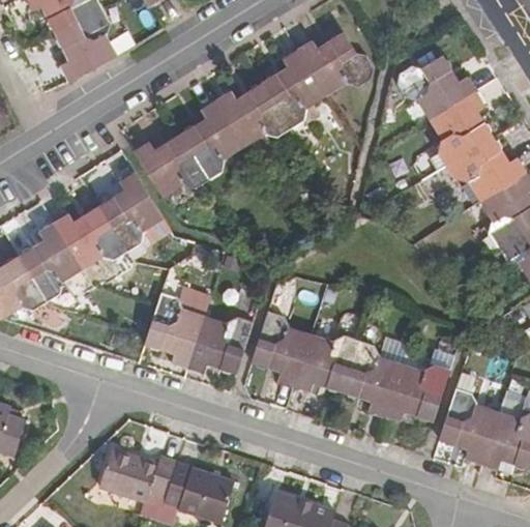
[(40,4),(54,32),(102,7),(99,0),(27,0),(31,8),(40,4)]
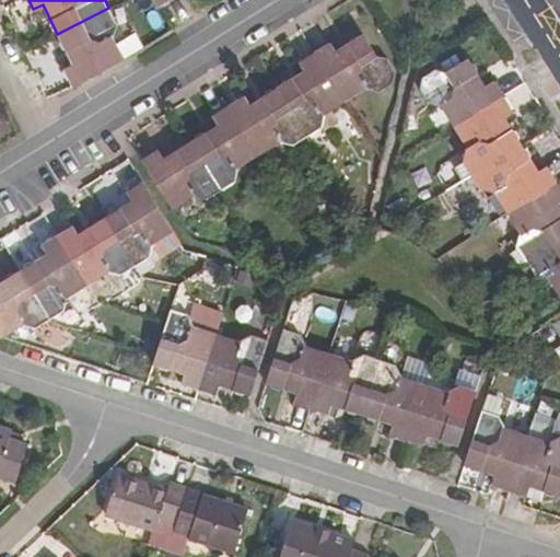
[(62,66),(70,82),(123,57),(111,35),(116,23),(108,8),(57,34),(70,62),(62,66)]
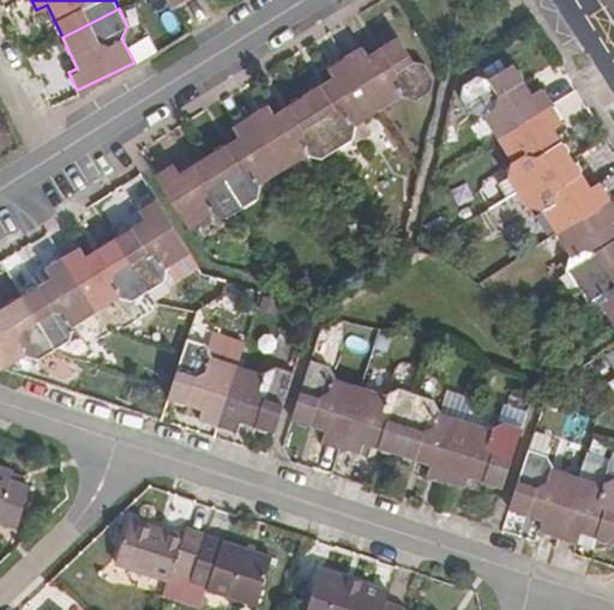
[(345,56),(378,110),(402,96),(416,100),(432,90),(434,78),(425,64),(414,60),(399,36),(368,55),(362,46),(345,56)]
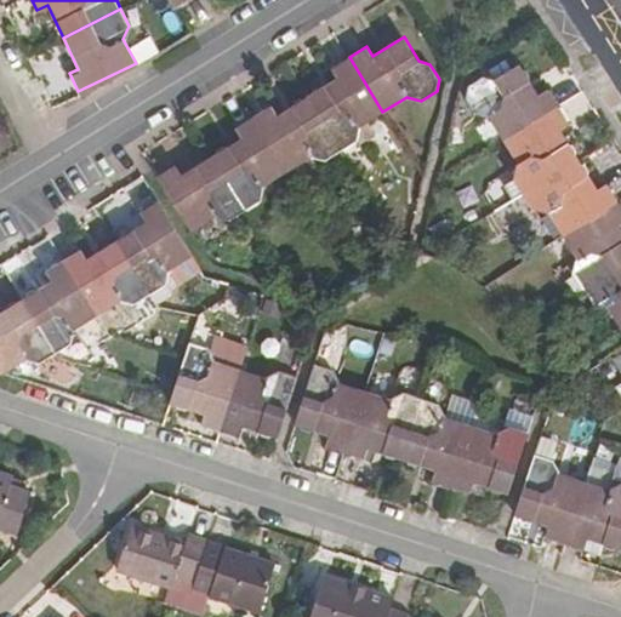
[(307,97),(340,150),(358,140),(360,125),(382,112),(349,57),(331,69),(337,78),(307,97)]
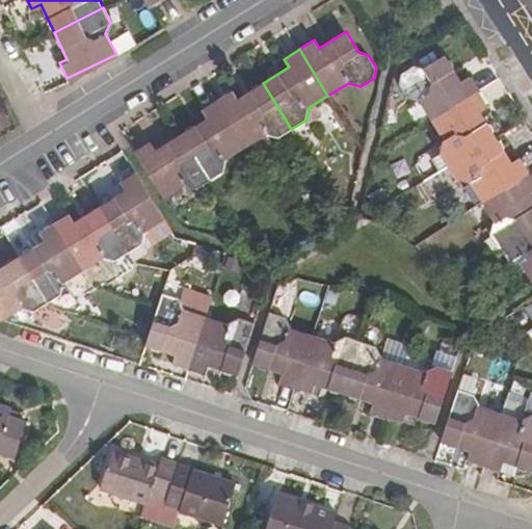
[(422,103),(431,120),(478,90),(470,77),(460,82),(445,56),(425,68),(415,65),(401,74),(399,85),(409,100),(422,103)]
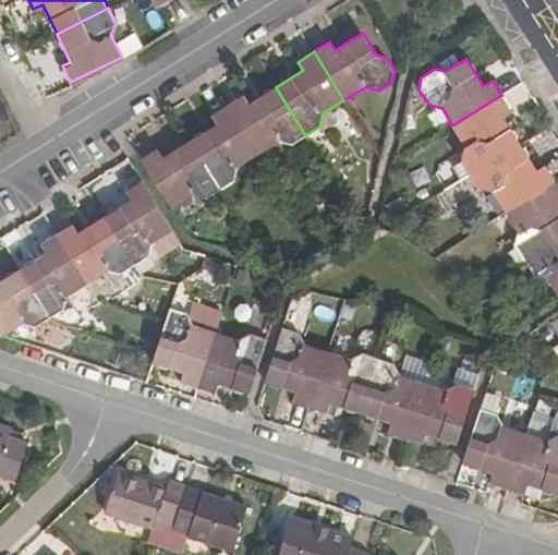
[(227,106),(257,154),(279,141),(291,144),(305,135),(276,87),(249,104),(244,95),(227,106)]
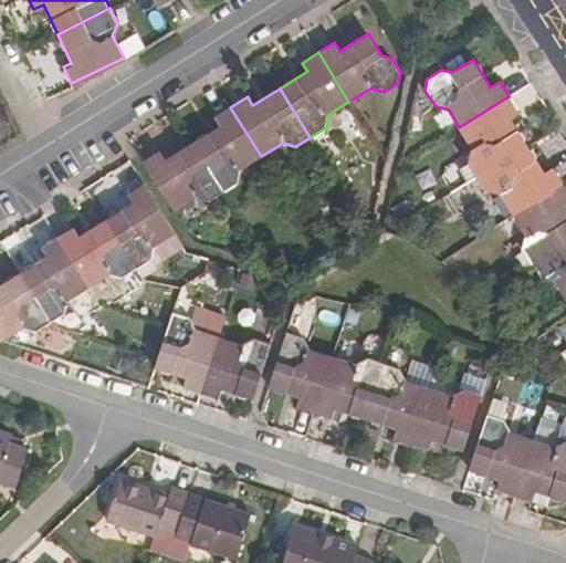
[(471,165),(478,176),(525,145),(510,120),(520,114),(509,96),(459,127),(473,148),(471,165)]
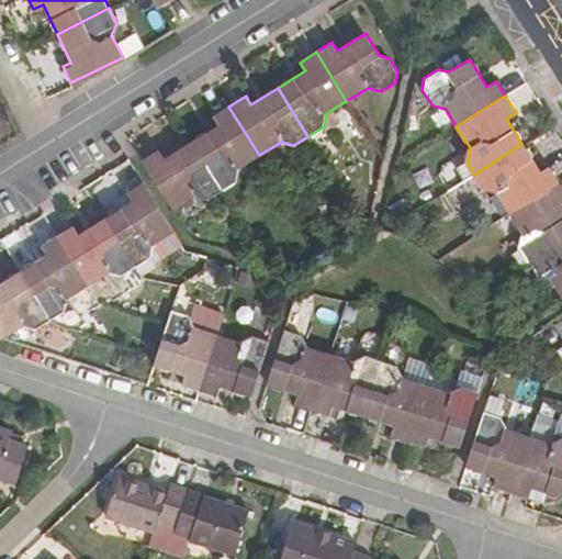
[(190,142),(221,191),(237,179),(239,167),(259,155),(228,107),(214,115),(220,123),(190,142)]
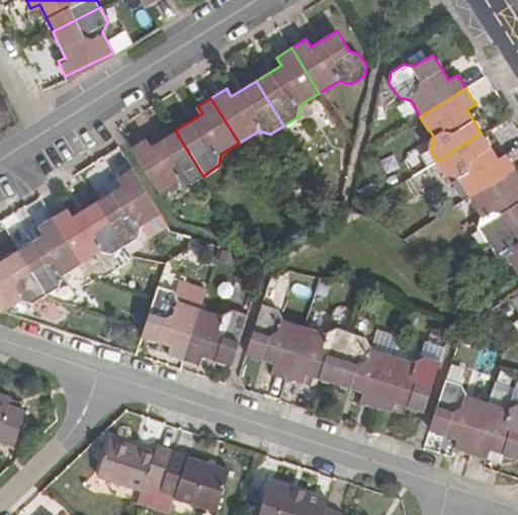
[(130,148),(158,192),(180,179),(191,183),(203,176),(175,131),(152,145),(147,137),(130,148)]
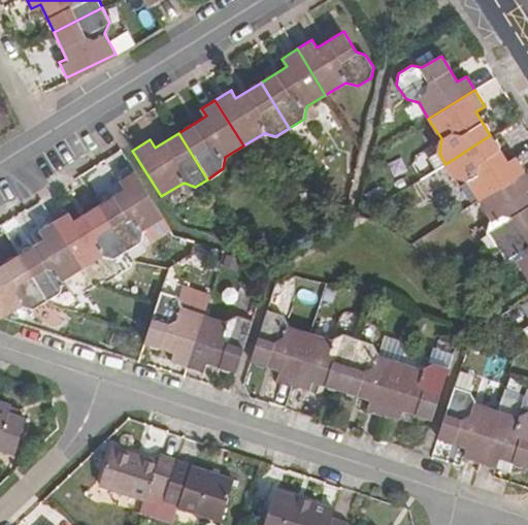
[(469,183),(480,200),(524,170),(516,158),(507,163),(490,135),(446,164),(455,179),(469,183)]
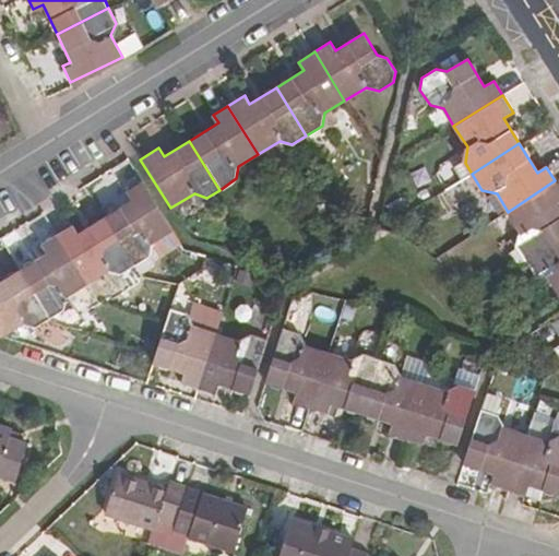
[(516,246),(525,259),(558,238),(558,206),(557,203),(558,202),(558,188),(555,180),(508,212),(520,232),(516,246)]
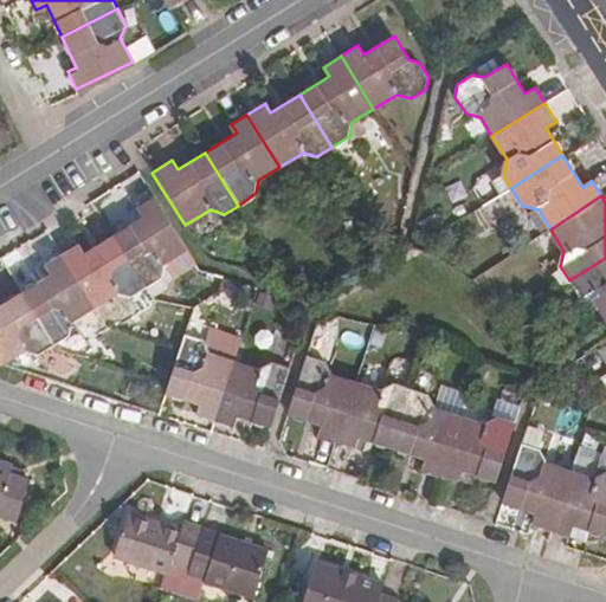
[(114,235),(146,287),(161,277),(165,263),(187,250),(154,196),(137,207),(143,218),(114,235)]
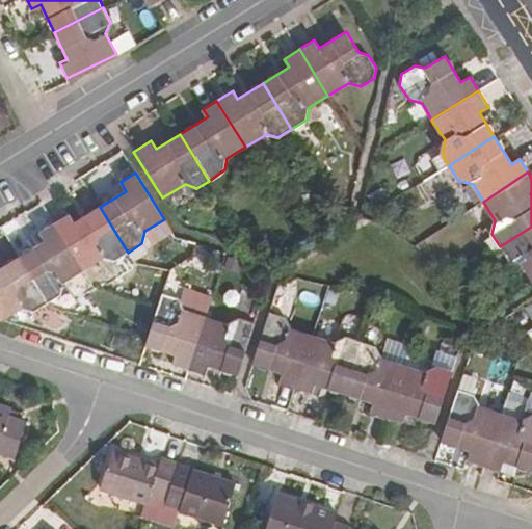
[(53,223),(82,270),(102,257),(113,261),(128,253),(100,207),(74,222),(69,214),(53,223)]
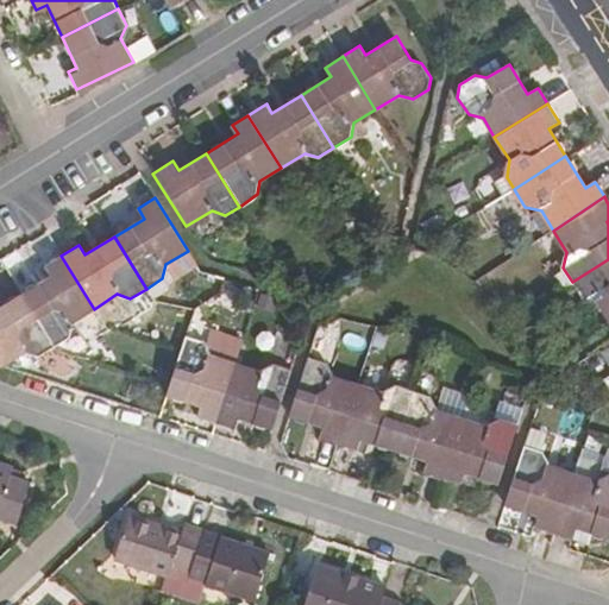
[(20,292),(54,345),(69,336),(71,322),(94,309),(61,256),(44,265),(50,276),(20,292)]
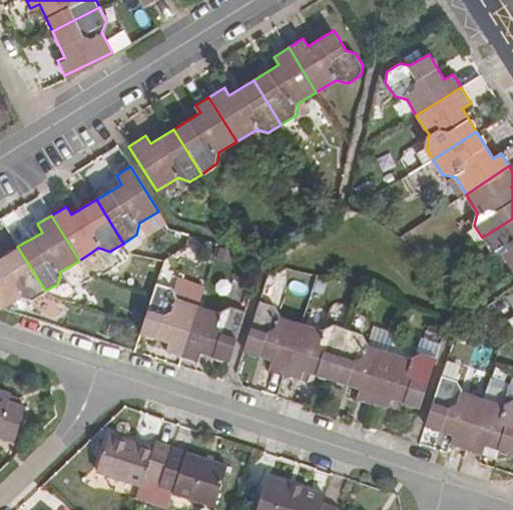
[(503,256),(512,271),(512,218),(482,237),(490,251),(503,256)]
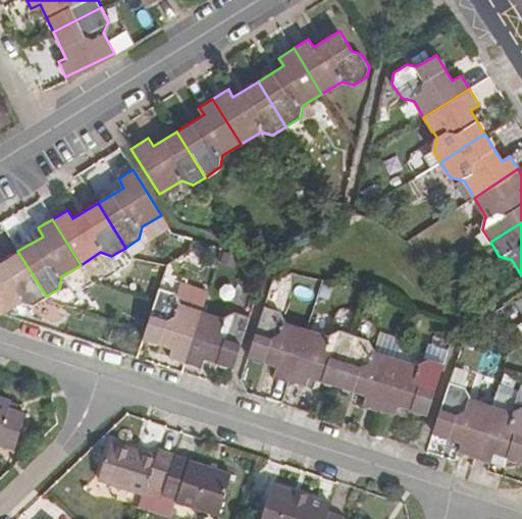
[(0,312),(1,313),(19,302),(32,306),(46,296),(17,251),(0,262),(0,312)]
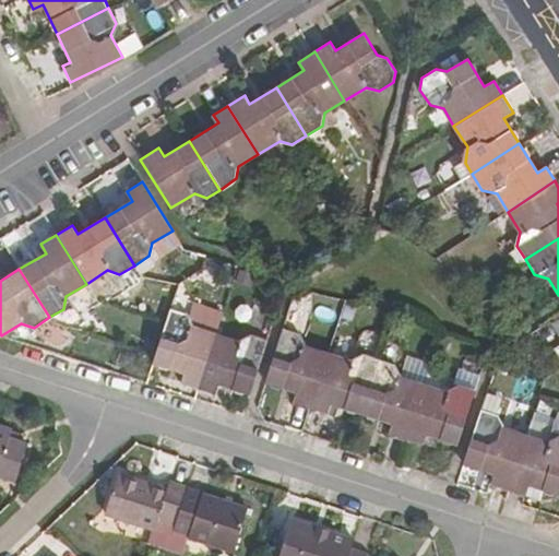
[(155,357),(154,363),(185,373),(182,382),(198,388),(215,333),(194,326),(189,314),(171,308),(167,321),(155,357)]
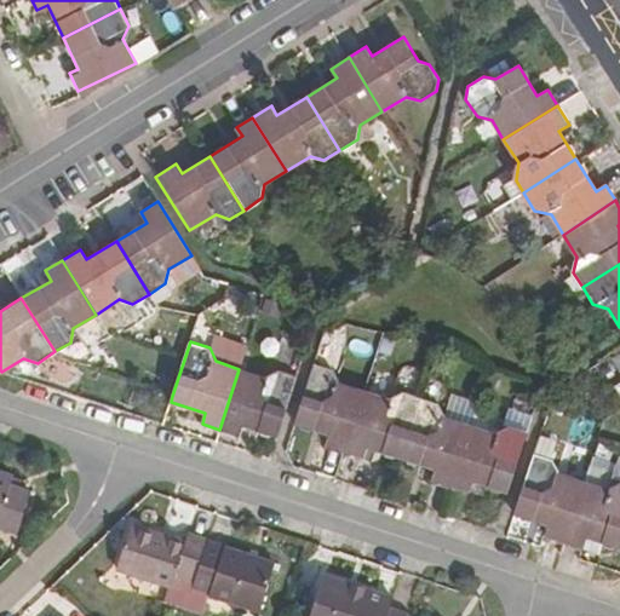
[(328,433),(325,444),(344,450),(365,391),(339,383),(332,369),(313,362),(293,422),(328,433)]
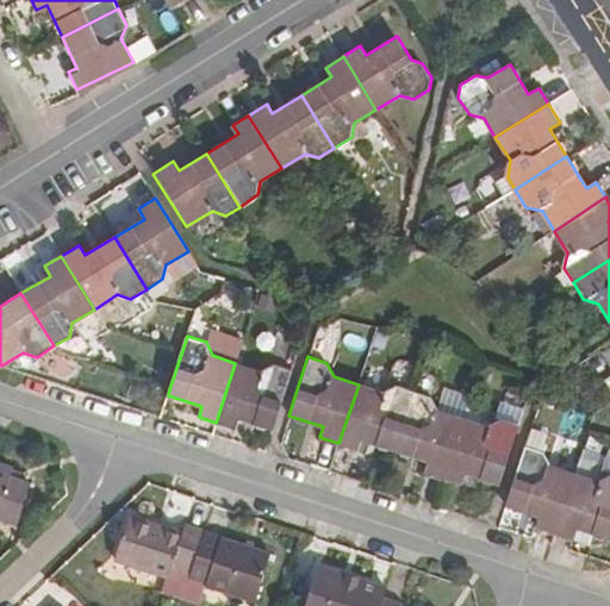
[(235,363),(216,423),(236,429),(240,418),(272,429),(291,369),(274,363),(262,372),(235,363)]
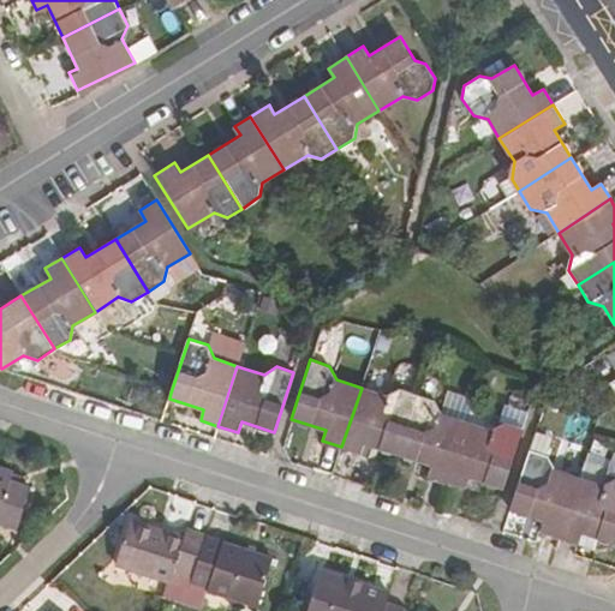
[(362,388),(341,447),(360,455),(364,443),(398,454),(418,394),(400,388),(386,395),(362,388)]
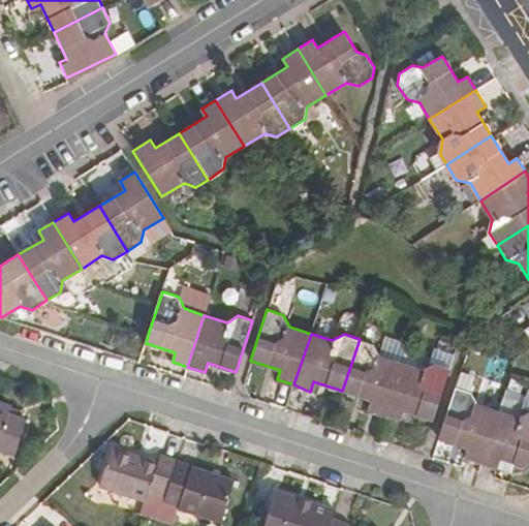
[(360,339),(342,391),(371,400),(368,409),(384,414),(402,363),(380,357),(374,344),(360,339)]
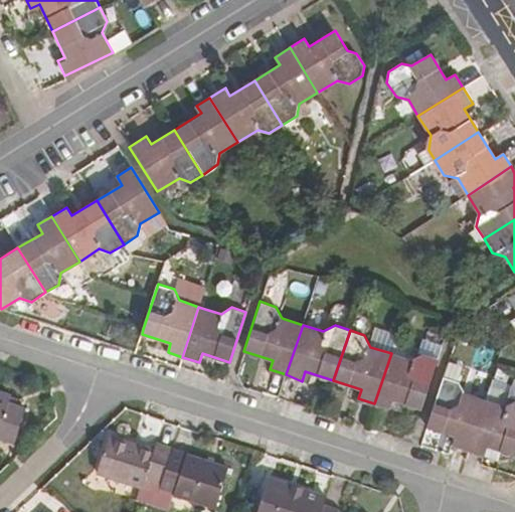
[(391,353),(374,403),(390,408),(393,399),(421,409),(437,359),(421,354),(411,360),(391,353)]
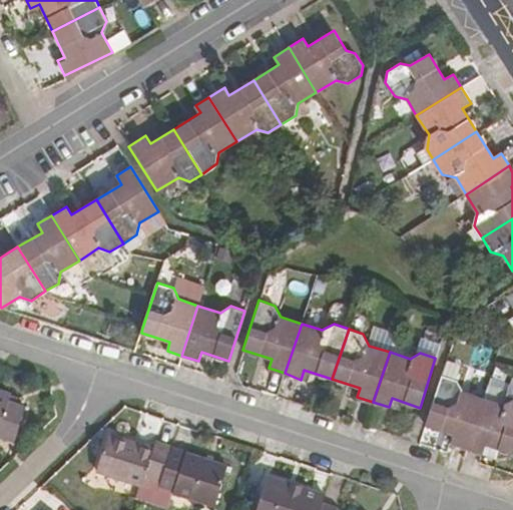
[(441,375),(425,425),(453,433),(450,443),(466,448),(483,398),(462,391),(457,381),(441,375)]
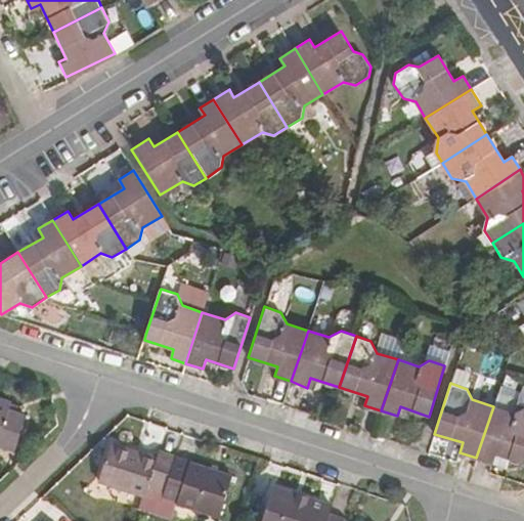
[(497,393),(493,406),(515,414),(520,399),(497,393)]
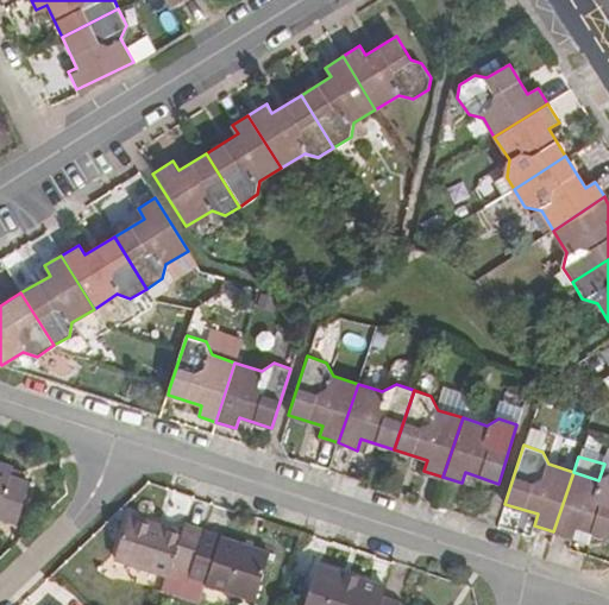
[(0,514),(14,518),(29,479),(18,476),(8,472),(11,464),(0,459),(0,514)]
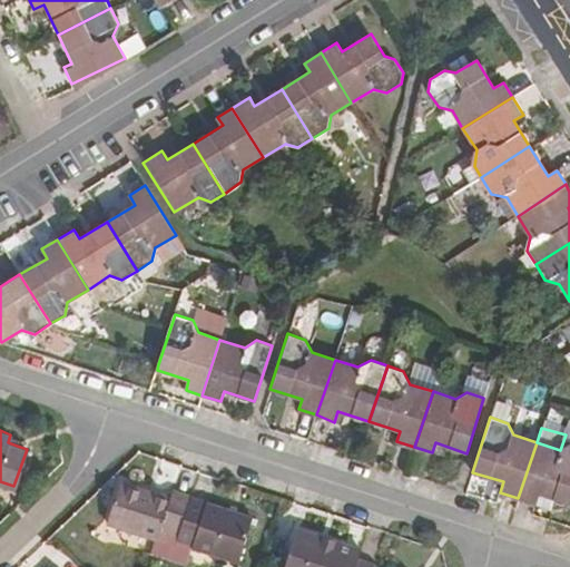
[(17,446),(20,438),(10,434),(8,442),(17,446)]
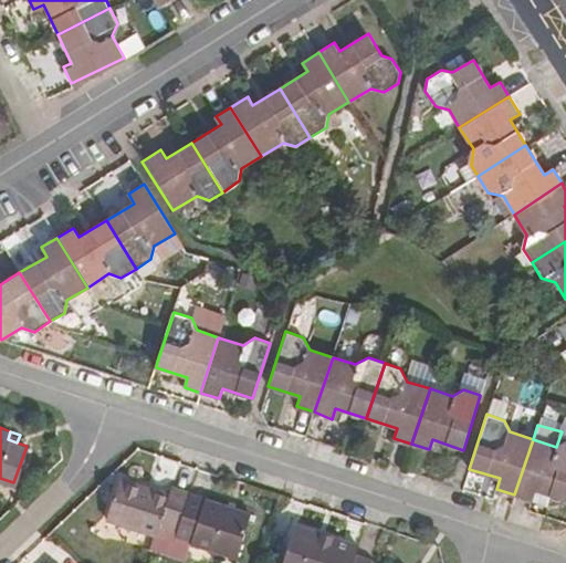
[(533,439),(514,494),(532,500),(535,491),(565,500),(565,440),(556,447),(533,439)]
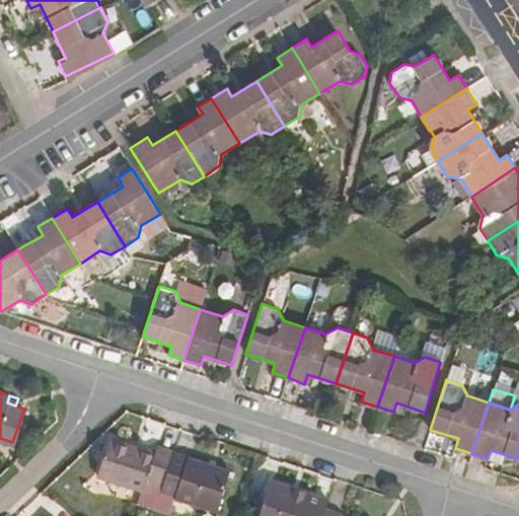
[(106,436),(94,473),(143,489),(146,478),(160,484),(172,449),(155,443),(153,452),(106,436)]
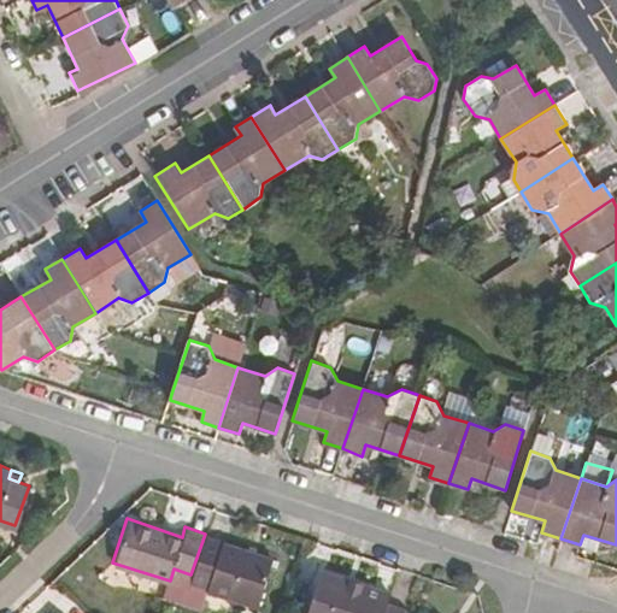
[(191,575),(188,581),(206,587),(206,590),(254,606),(270,556),(205,534),(191,575)]
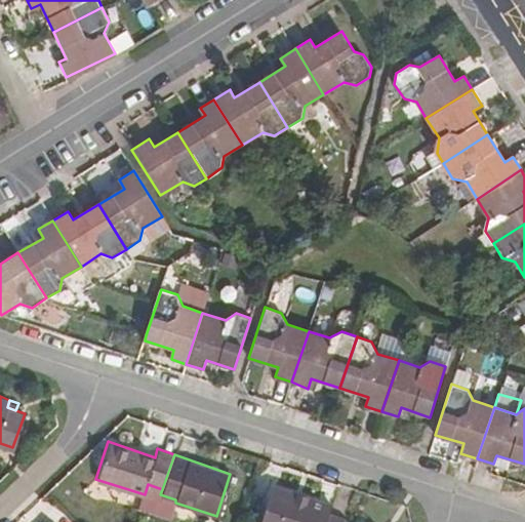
[(271,485),(258,521),(326,521),(329,515),(331,506),(271,485)]
